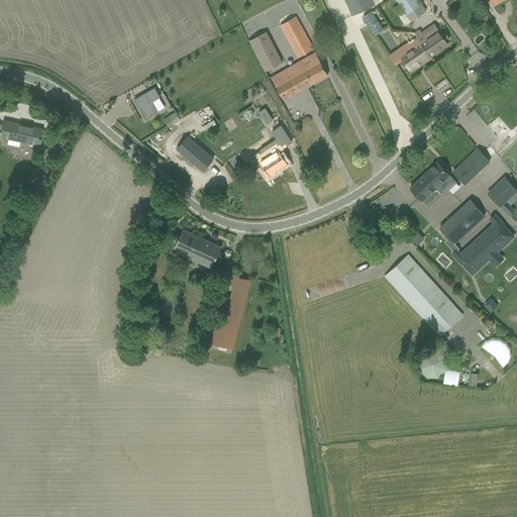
[(344,0),(352,15),(375,5),(372,0),(344,0)]
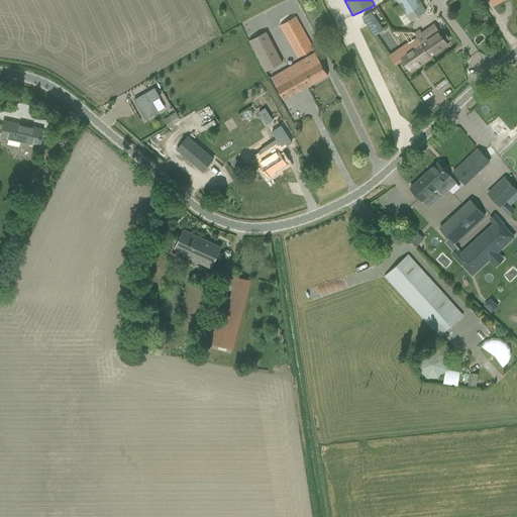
[(417,0),(396,0),(406,14),(411,21),(425,11),(421,5),(417,0)]
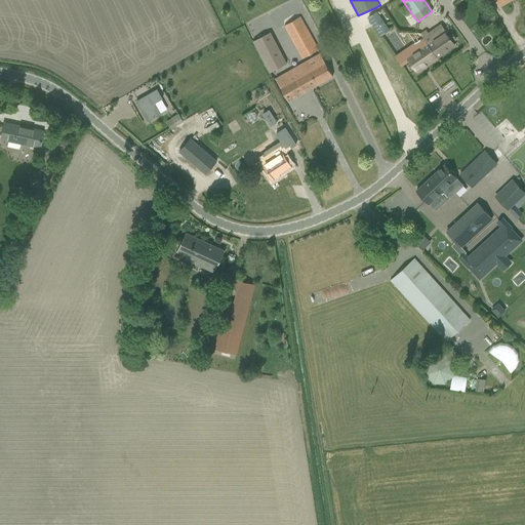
[(369,17),(381,35),(389,30),(376,12),(369,17)]
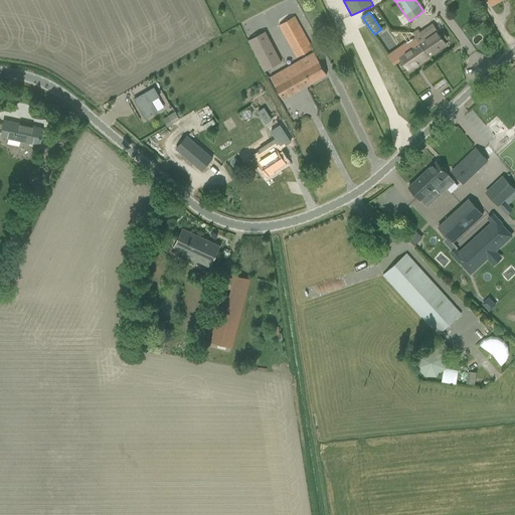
[(280,25),(298,57),(312,49),(294,16),(280,25)]
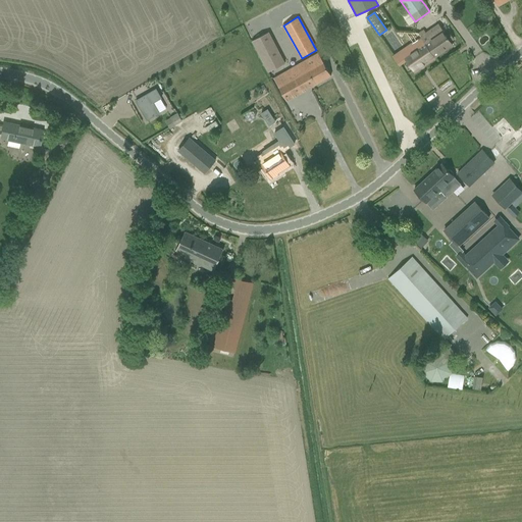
[(421,38),(435,57),(453,45),(450,42),(454,39),(449,32),(445,35),(438,25),(426,34),(423,30),(418,33),(421,38)]
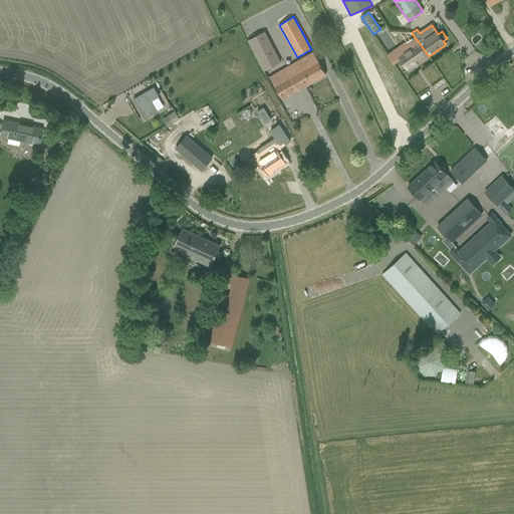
[(248,40),(264,71),(280,63),(265,32),(248,40)]
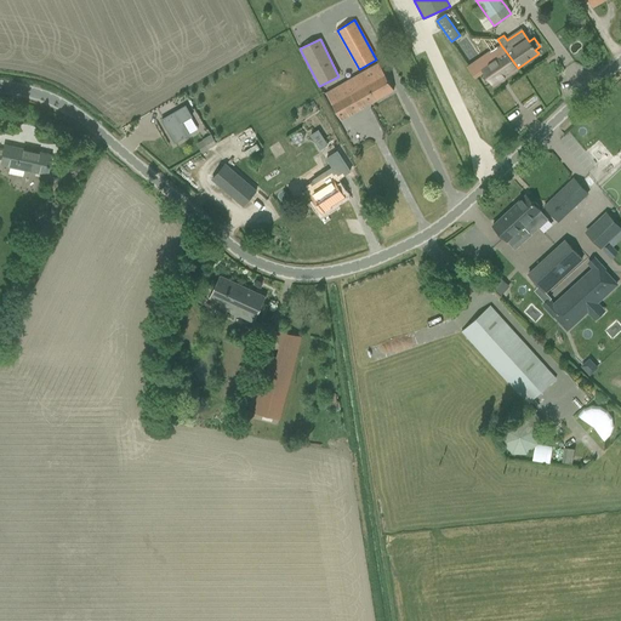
[(486,75),(494,85),(518,68),(501,45),(490,53),(494,60),(482,68),(486,75)]
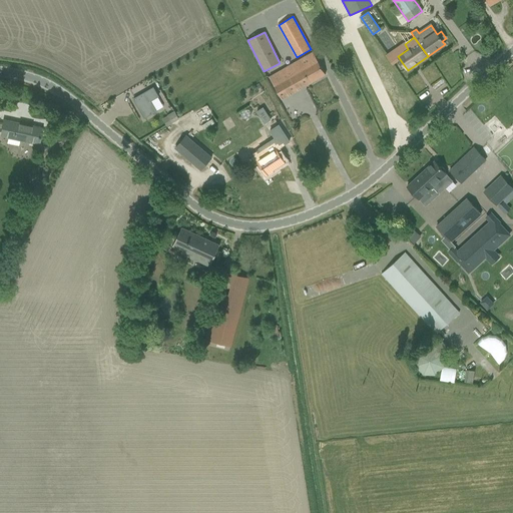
[(276,90),(281,99),(326,74),(321,65),(313,52),(270,77),(276,90)]
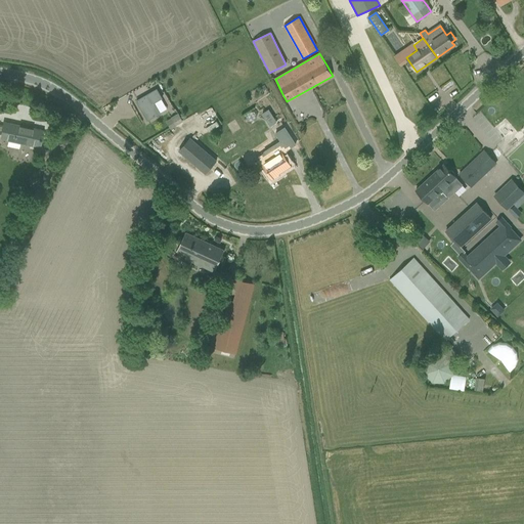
[(157,89),(135,101),(147,121),(161,114),(155,103),(163,98),(157,89)]
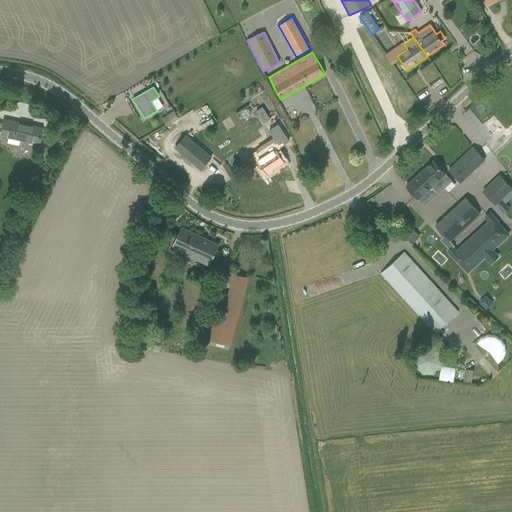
[(262,107),(256,111),(260,116),(266,112),(262,107)]
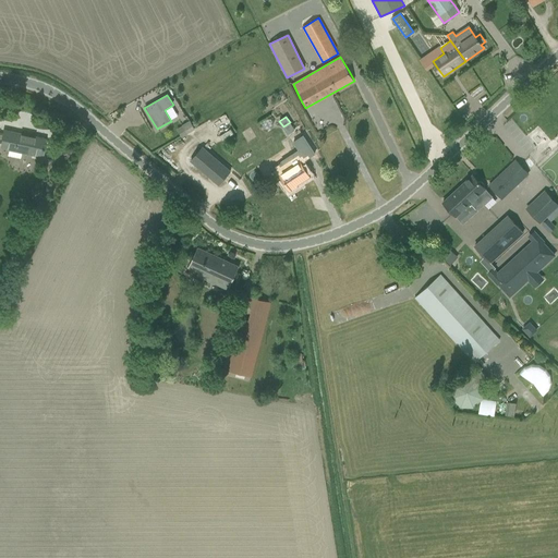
[(181,135),(195,129),(191,122),(178,129),(181,135)]
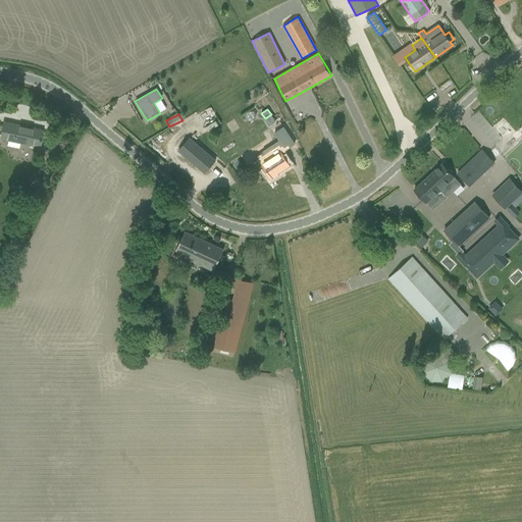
[(0,131),(1,131),(0,136),(0,139),(39,147),(40,141),(43,131),(3,122),(3,125),(0,124),(0,131)]
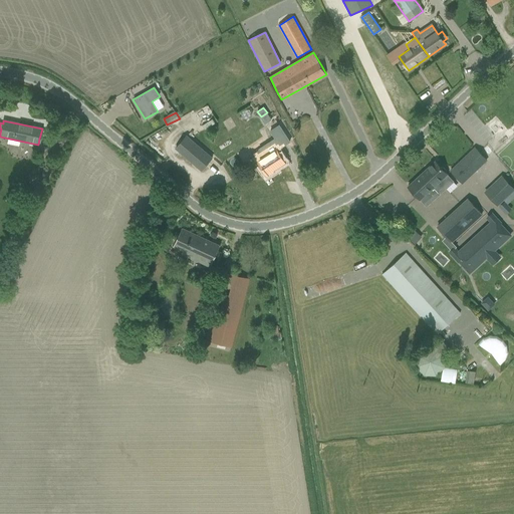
[(202,170),(212,158),(187,136),(176,148),(202,170)]
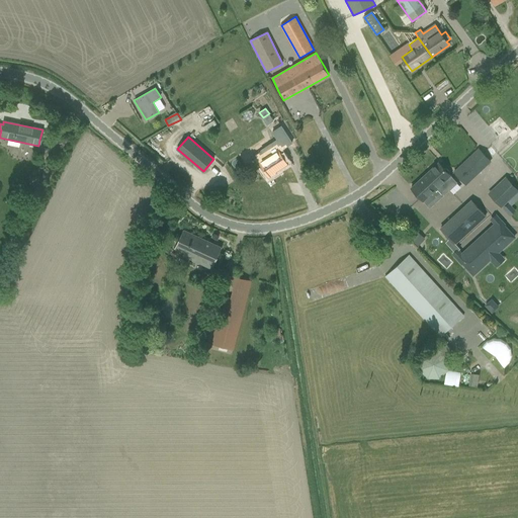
[(262,152),(251,158),(256,166),(260,164),(269,178),(276,173),(275,171),(277,170),(278,170),(288,164),(279,151),(284,148),(284,147),(283,148),(278,139),(277,140),(261,150),(262,152)]
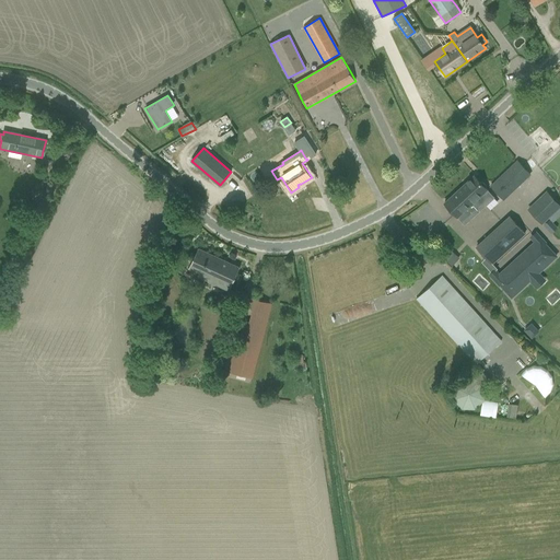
[(491,185),(505,199),(531,175),(517,161),(491,185)]
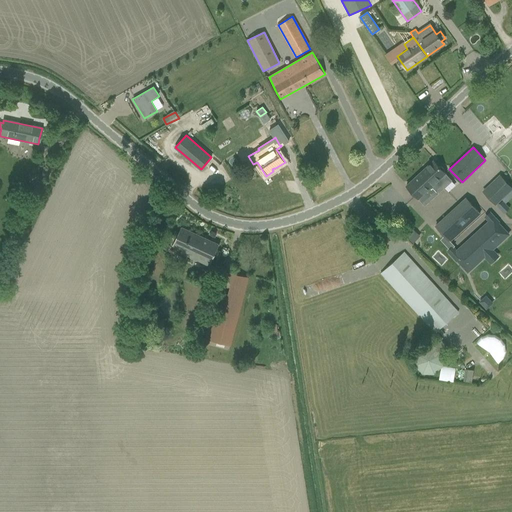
[(440,167),(434,160),(406,186),(425,206),(452,181),(444,172),(444,170),(441,166),(440,167)]
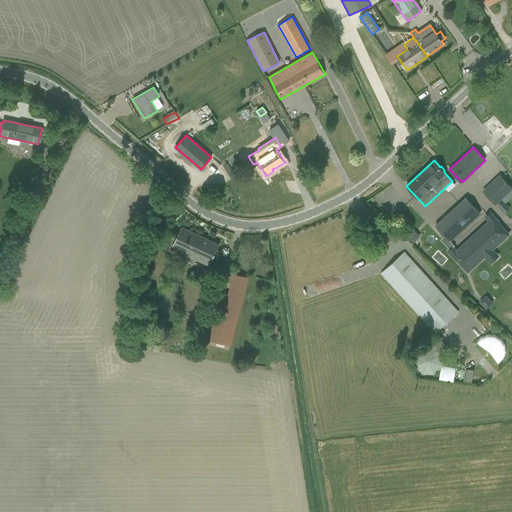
[(511,189),(511,187),(500,174),(486,187),(495,197),(491,200),(495,205),(511,189)]
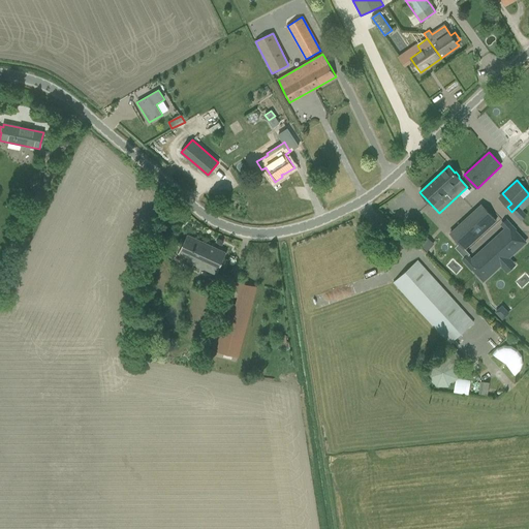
[(35,191),(31,201),(40,205),(44,194),(35,191)]
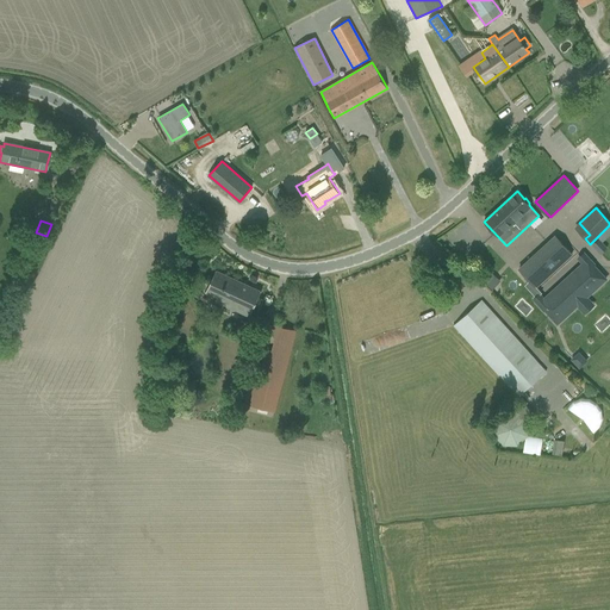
[(571,256),(554,237),(520,269),(536,288),(571,256)]
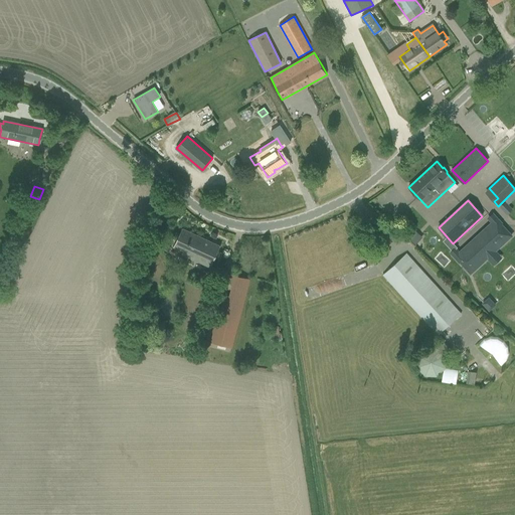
[(503,223),(496,216),(490,222),(459,250),(453,256),(471,275),(513,235),(502,224),(503,223)]
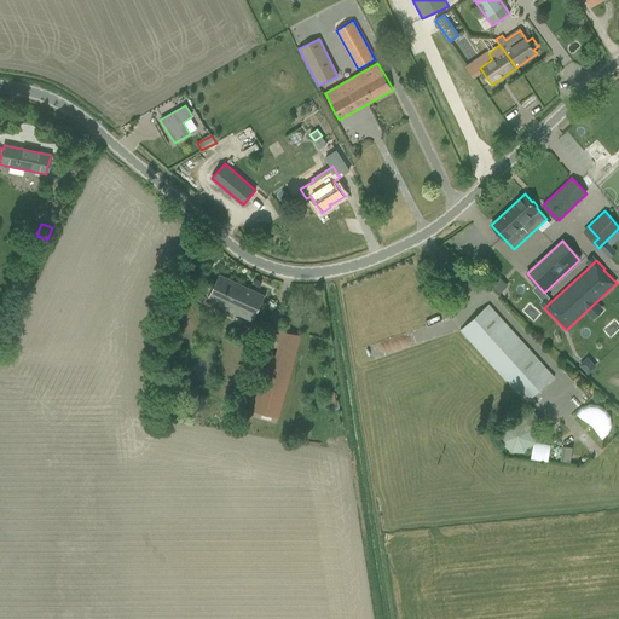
[(219,306),(253,322),(265,296),(219,275),(209,298),(221,302),(219,306)]
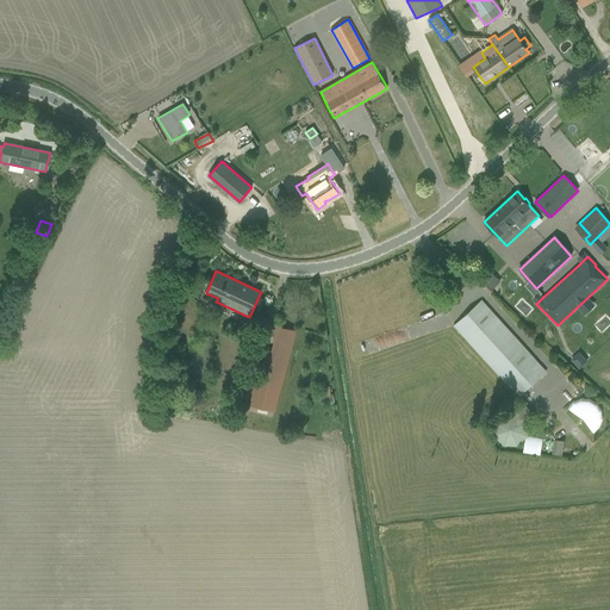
[(492,273),(484,281),(492,290),(500,281),(492,273)]
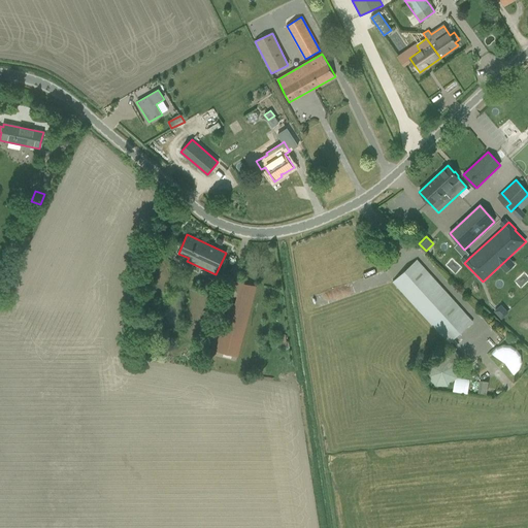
[(393,282),(449,343),(472,322),(417,260),(393,282)]
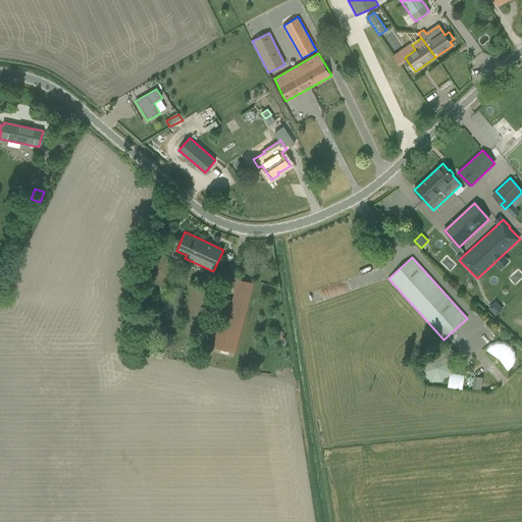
[(240,280),(238,289),(248,292),(251,283),(240,280)]
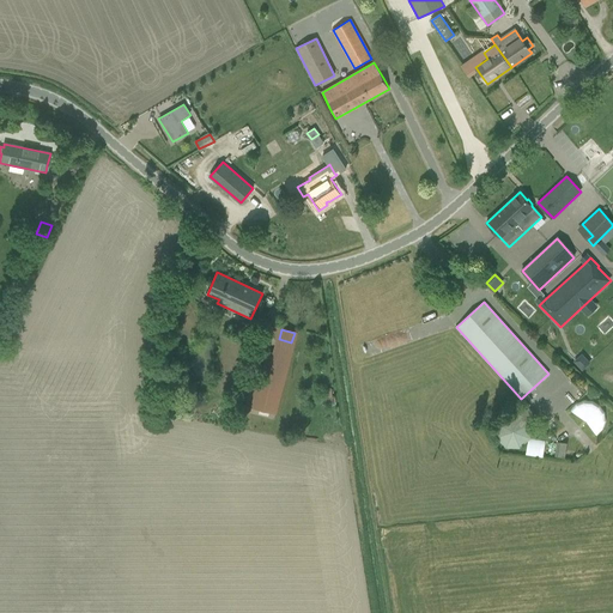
[(268,351),(261,377),(280,382),(286,354),(268,351)]
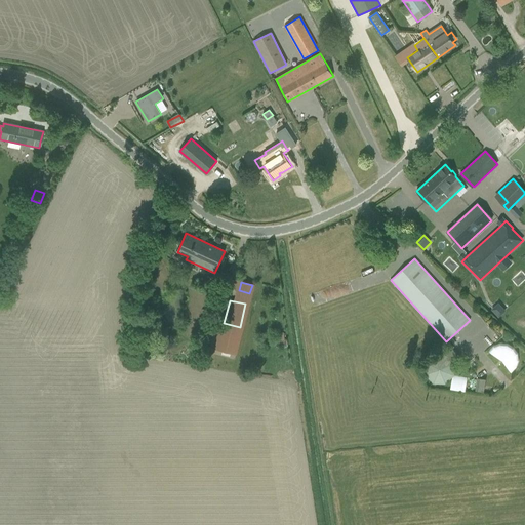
[(491,310),(498,317),(506,310),(497,303),(491,310)]
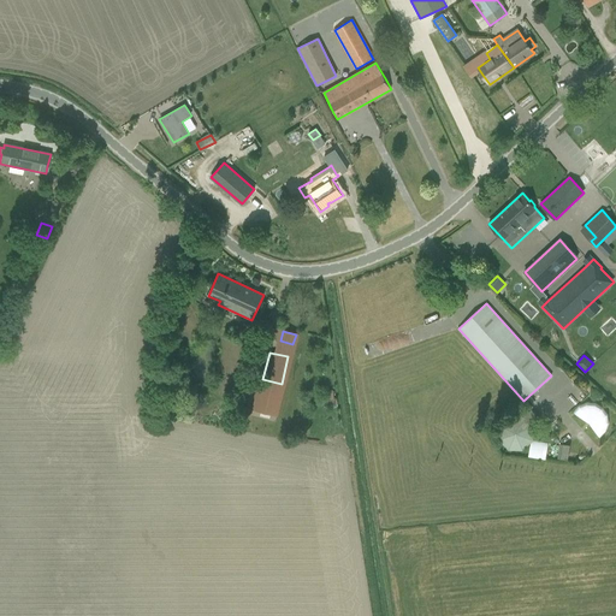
[(265,385),(259,408),(272,412),(278,389),(265,385)]
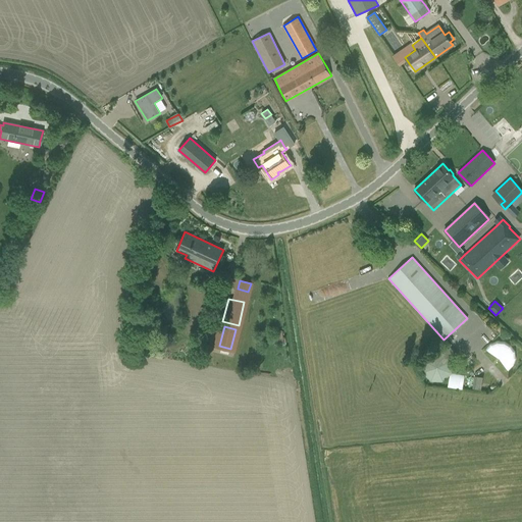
[(441,380),(442,380),(446,378),(448,377),(449,375),(450,374),(451,373),(451,372),(452,370),(452,369),(452,368),(452,366),(452,365),(452,363),(452,362),(451,361),(457,355),(449,347),(442,353),(441,353),(438,352),(435,352),(433,352),(432,353),(430,353),(428,355),(427,355),(426,356),(425,357),(425,358),(424,360),(423,361),(423,362),(423,363),(422,365),(422,367),(423,369),(423,372),(425,375),(426,376),(428,378),(431,379),(434,380),(436,381),(438,381),(440,380),(441,380)]
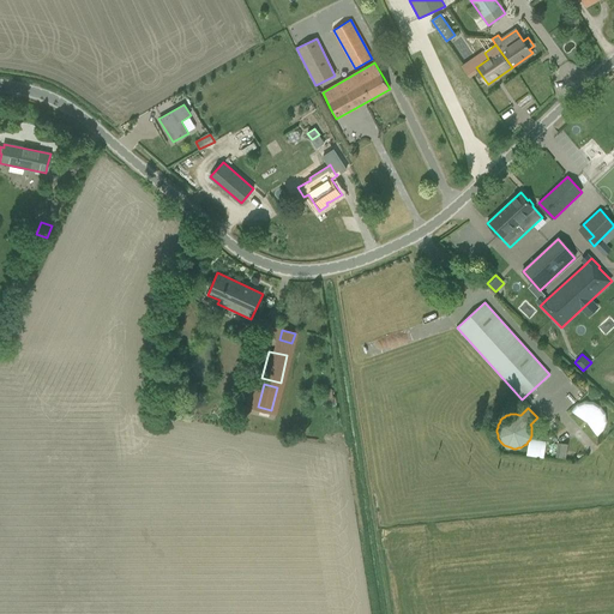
[(558,441),(555,456),(565,458),(567,444),(558,441)]
